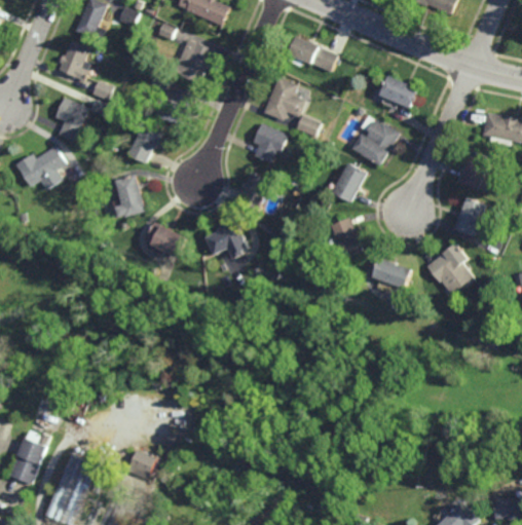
[(92,37),(75,30),(87,0),(100,0),(107,3),(92,37)]
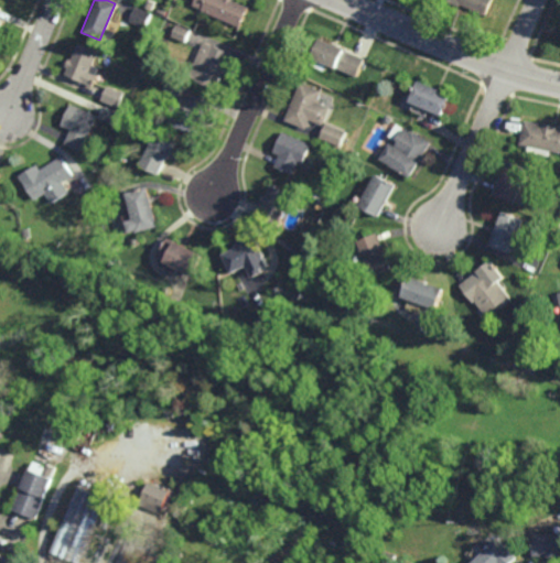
[(230,0),(246,7),(237,25),(198,9),(200,8),(191,4),(193,0),(230,0)]
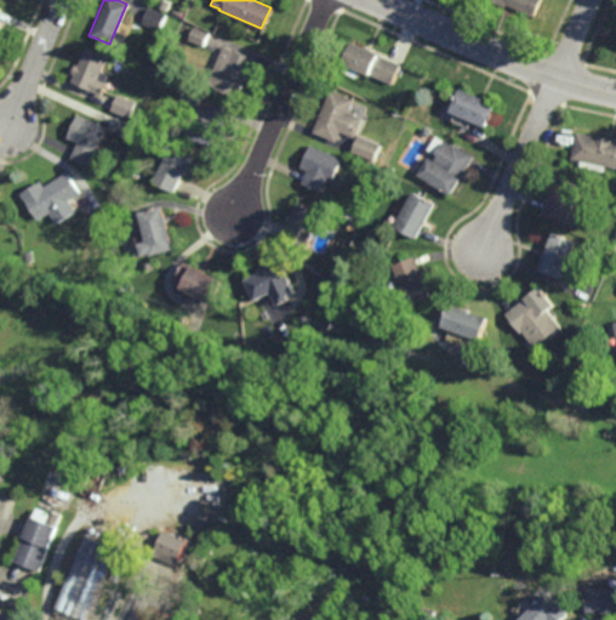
[(537,0),(530,16),(502,4),(502,5),(490,0),(537,0)]
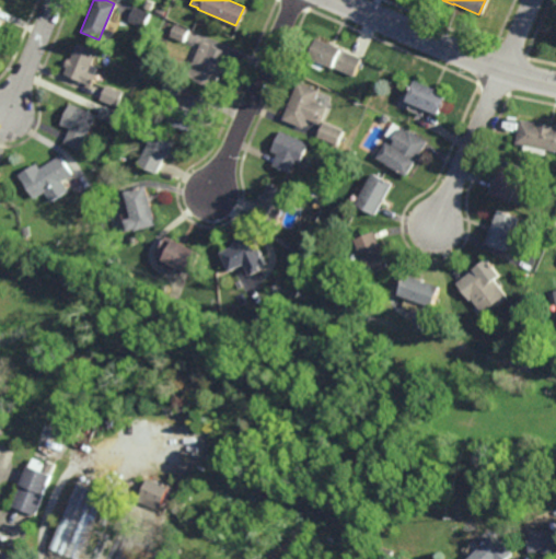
[(141,25),(126,19),(131,6),(147,12),(141,25)]
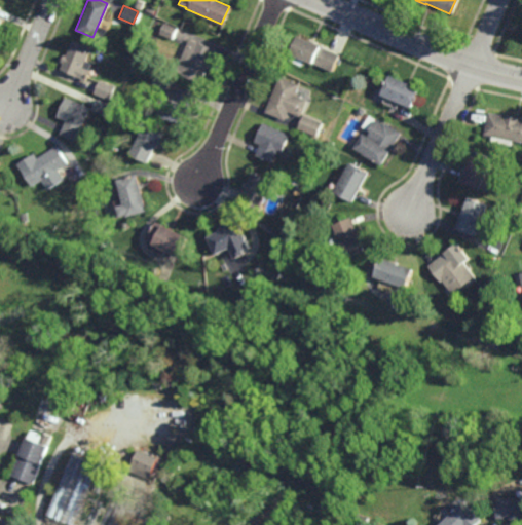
[(151,13),(142,9),(144,5),(153,9),(151,13)]
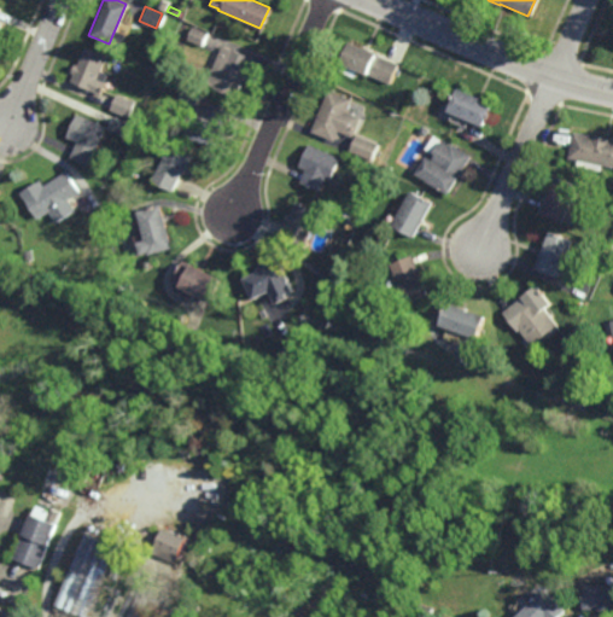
[(199,45),(185,39),(190,25),(205,31),(199,45)]
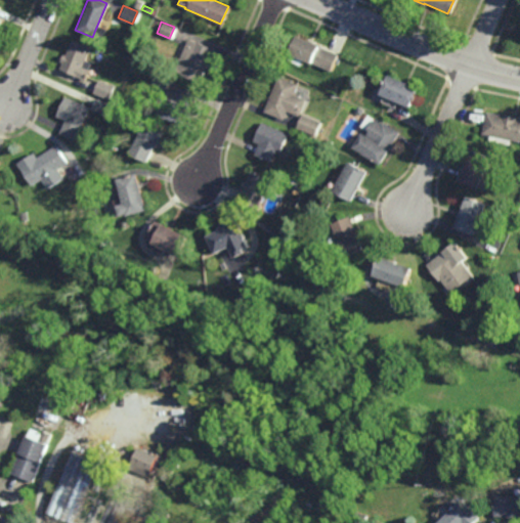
[(329,71),(311,63),(310,63),(288,53),(296,36),(337,53),(329,71)]
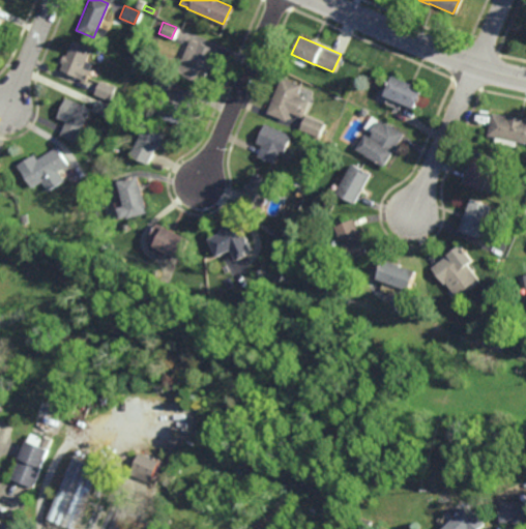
[(200,83),(182,76),(182,75),(174,71),(188,37),(214,49),(200,83)]
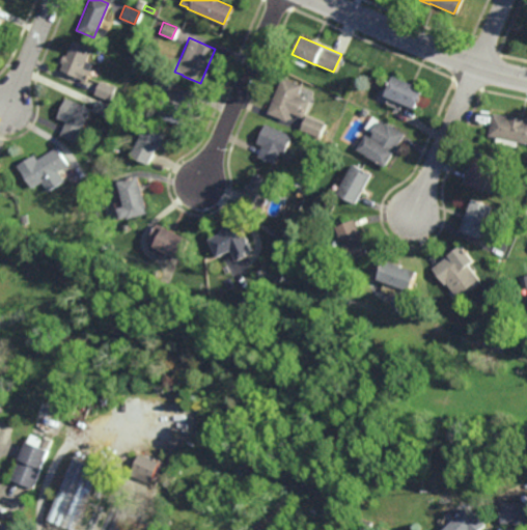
[(82,67),(88,70),(84,80),(59,70),(62,62),(59,61),(62,55),(64,56),(65,54),(72,39),(90,47),(82,67)]
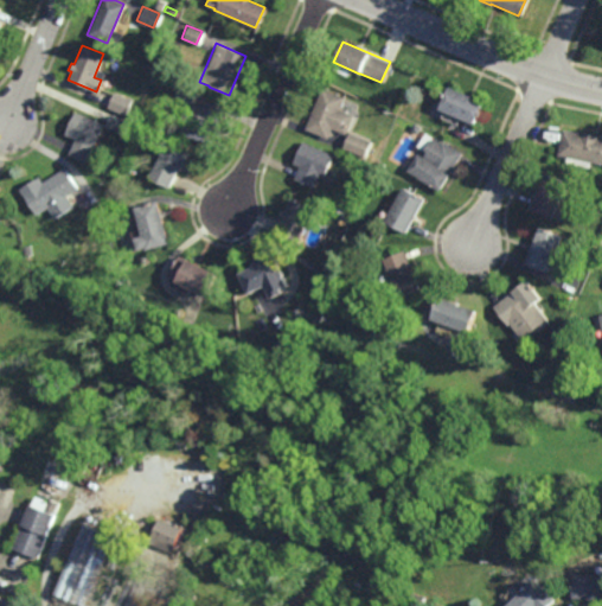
[(190,103),(172,95),(178,82),(196,90),(190,103)]
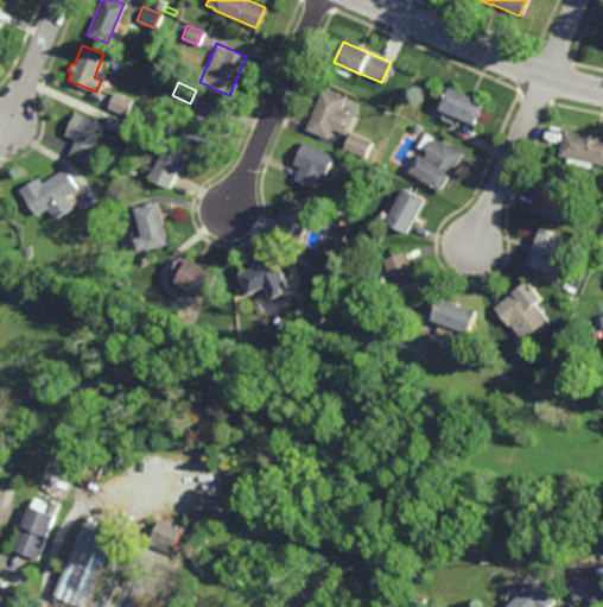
[(473,124),(438,109),(449,89),(446,88),(448,87),(475,97),(475,100),(481,102),(473,124)]
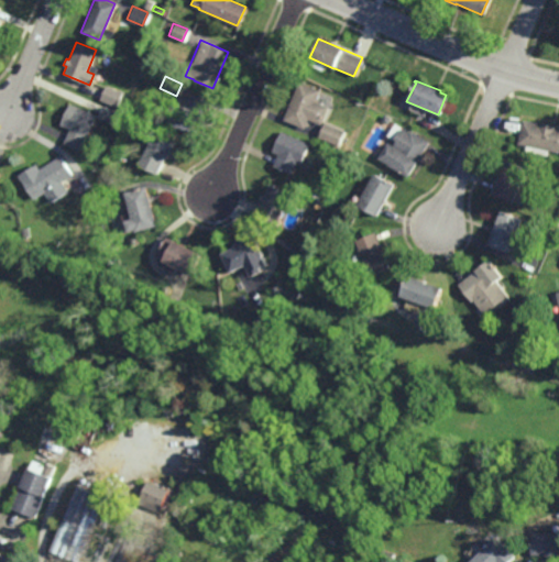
[(319,124),(306,119),(303,128),(282,120),(296,81),(318,90),(314,101),(327,106),(319,124)]
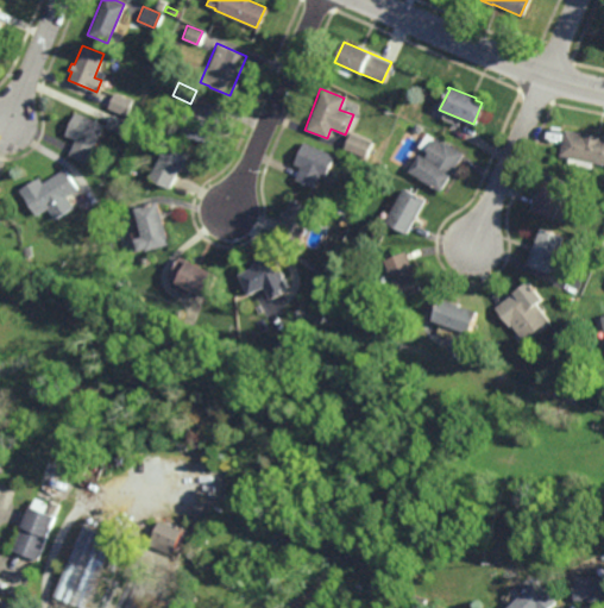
[(124,116),(106,107),(113,92),(131,100),(124,116)]
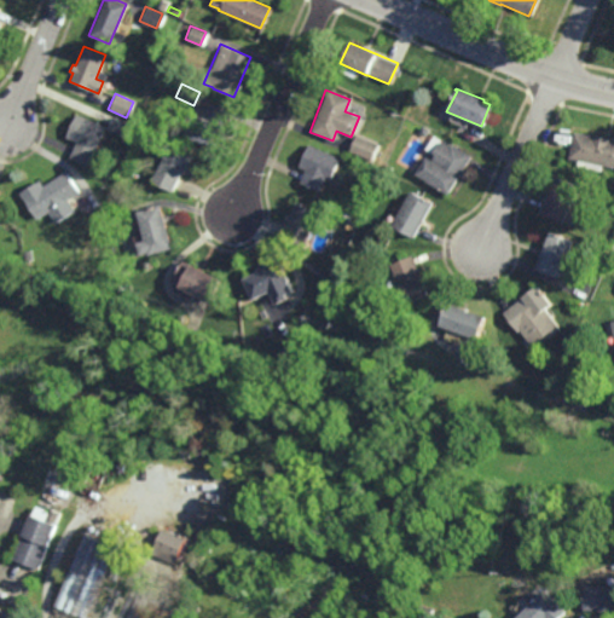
[(135,115),(129,113),(134,103),(139,105),(135,115)]
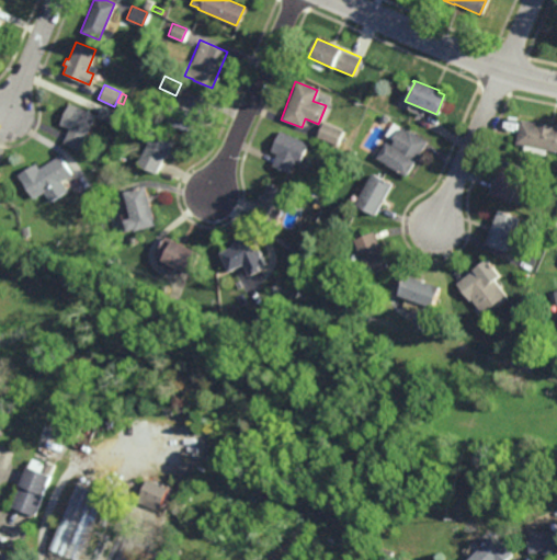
[(199,115),(195,114),(194,115),(188,133),(177,129),(167,123),(174,104),(179,94),(202,105),(199,115)]
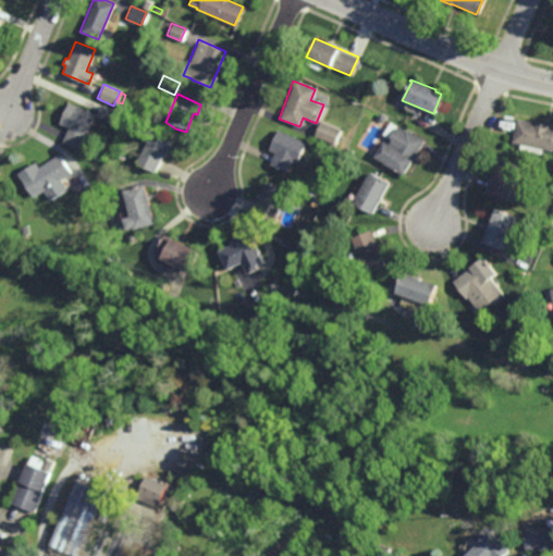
[(78,149),(62,143),(63,140),(52,136),(56,128),(65,133),(69,127),(59,123),(68,102),(94,113),(78,149)]
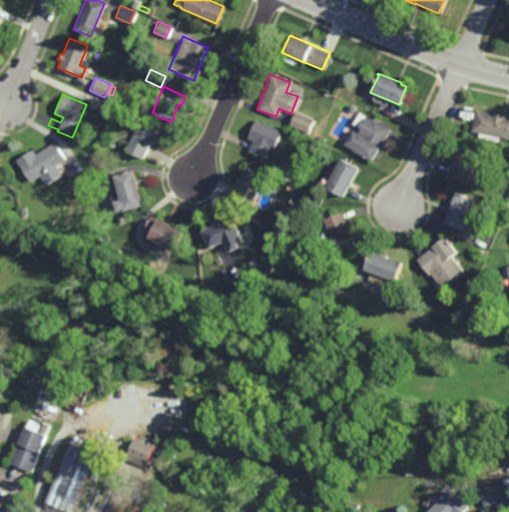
[(88,106),(103,113),(108,102),(93,96),(88,106)]
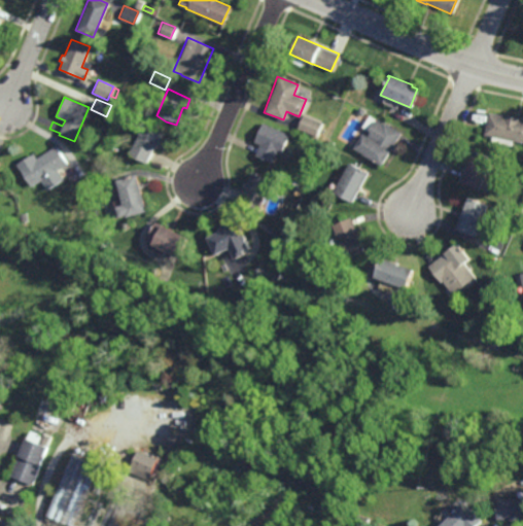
[(350,111),(344,108),(347,103),(353,105),(350,111)]
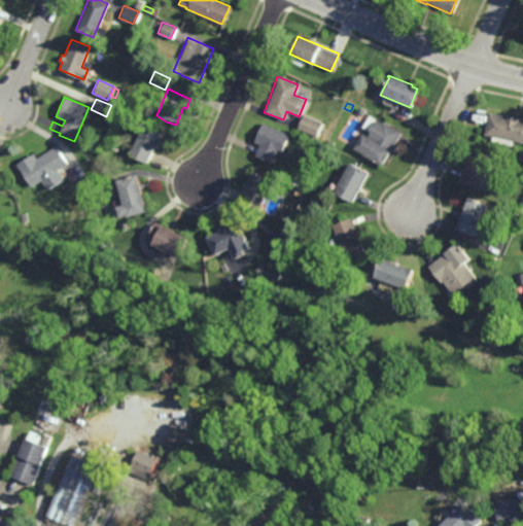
[(123,116),(114,113),(116,107),(125,110),(123,116)]
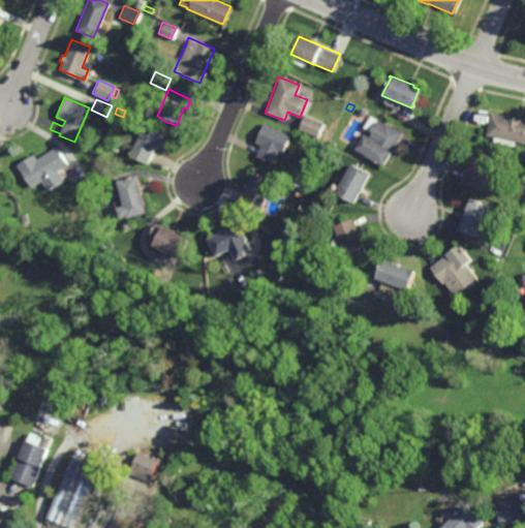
[(362,116),(357,113),(360,107),(365,111),(362,116)]
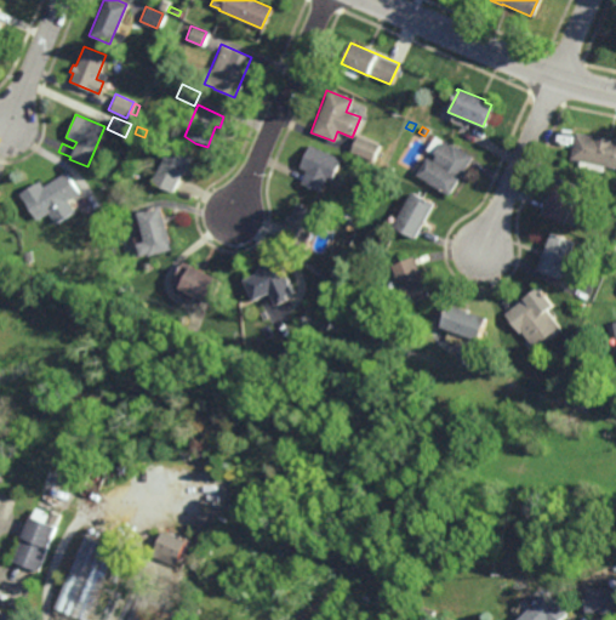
[(591,136),(591,134),(614,138),(612,141),(615,141),(615,169),(568,159),(574,132),(591,136)]
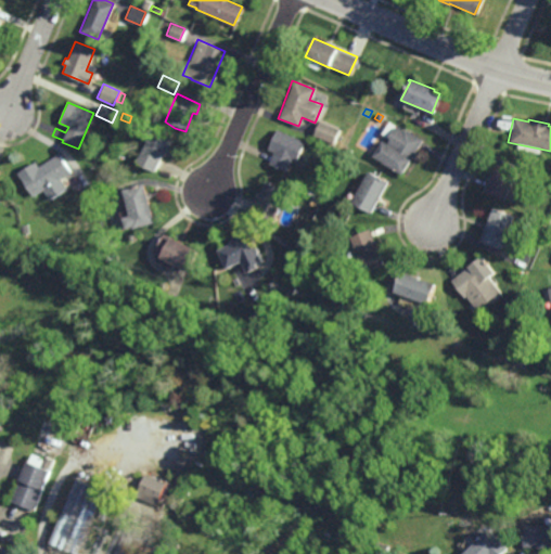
[(332,143),(312,136),(318,121),(338,129),(332,143)]
